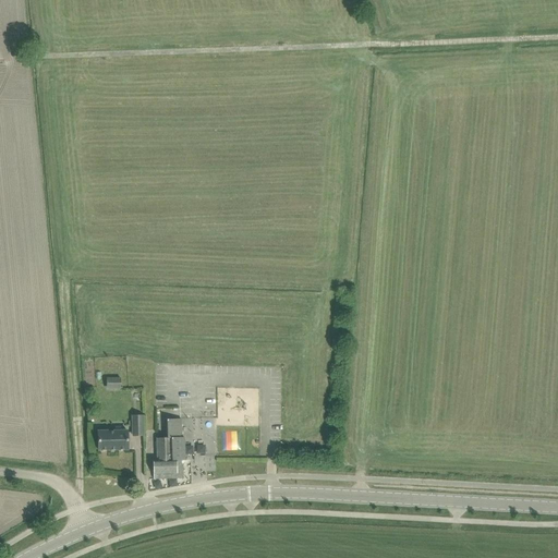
[(82,348),(83,367),(92,366),(89,347),(82,348)]
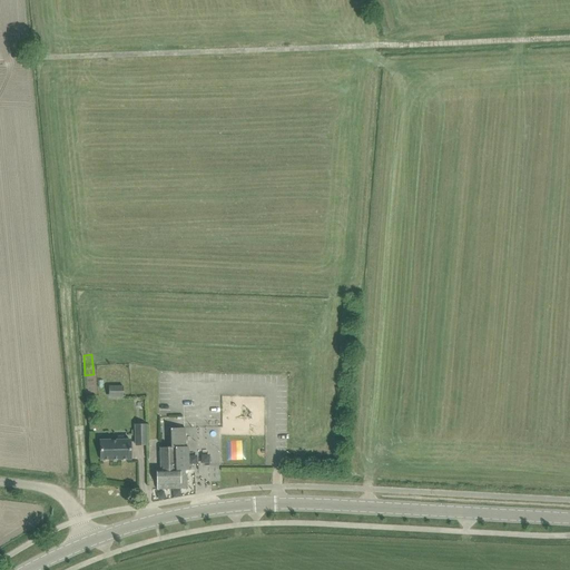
[(110,396),(123,396),(123,386),(110,386),(110,396)]
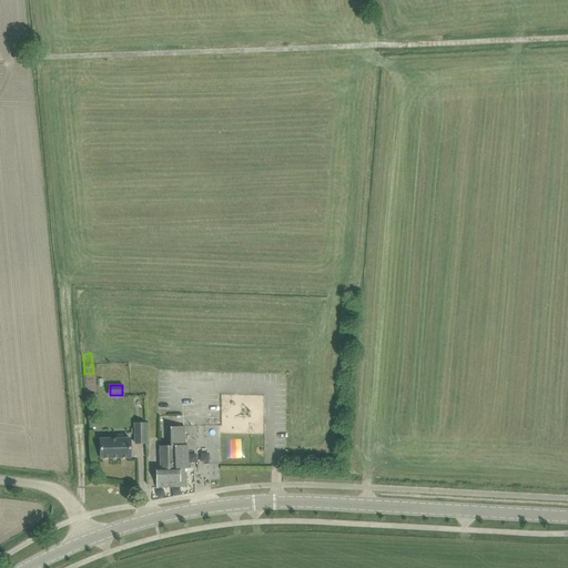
[(134,424),(135,439),(135,444),(146,443),(145,423),(134,424)]
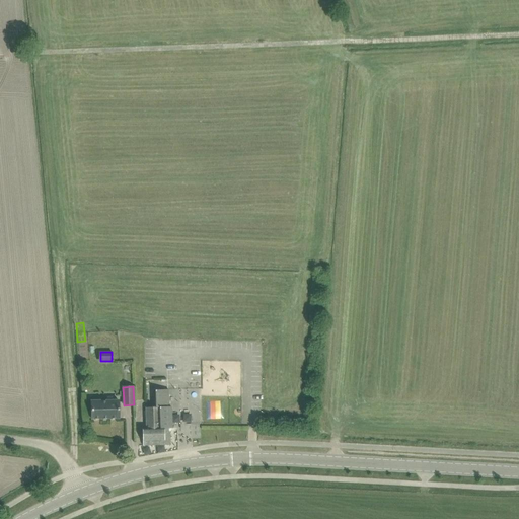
[(146,428),(142,429),(143,441),(143,445),(170,444),(169,431),(171,431),(171,429),(171,406),(167,406),(167,404),(169,404),(168,389),(155,390),(156,408),(146,408),(146,428)]
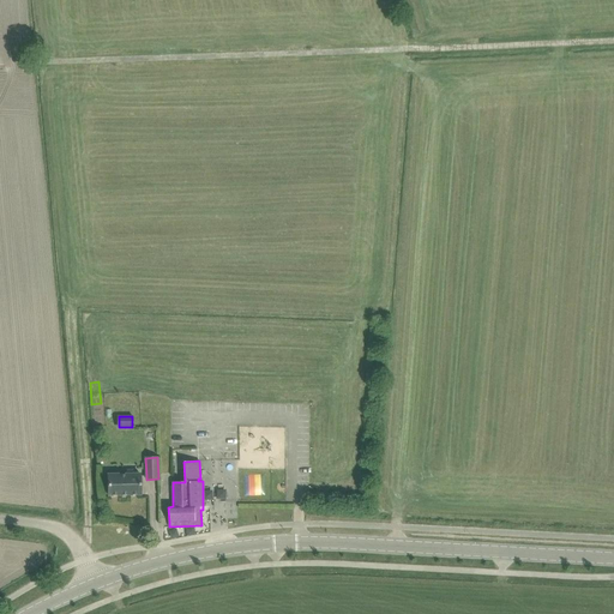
[(140,494),(140,476),(140,474),(108,475),(108,495),(140,494)]
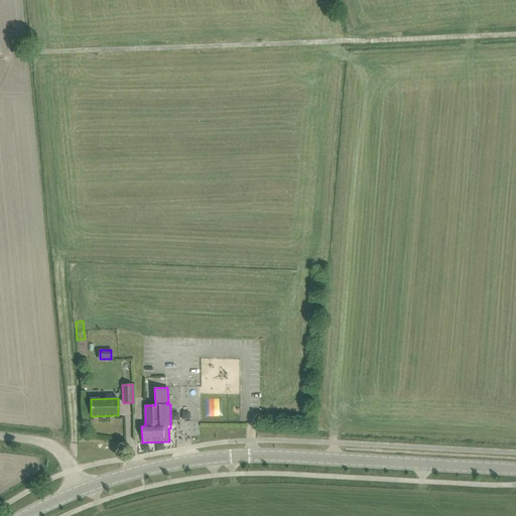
All buildings are outlined.
